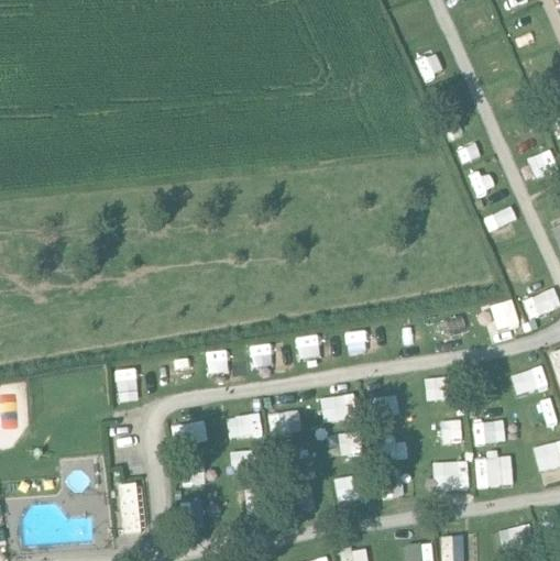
[(446,73),(437,54),(418,63),(426,81),(446,73)]
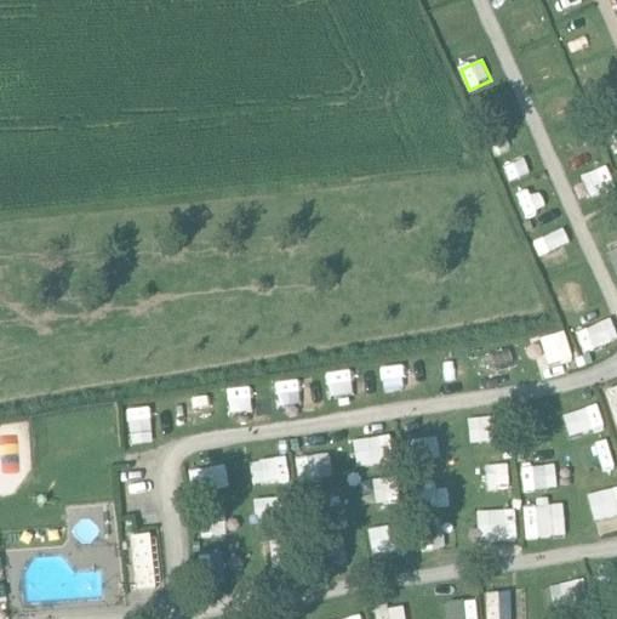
[(616,72),(583,81),(590,111),(616,103),(616,72)]
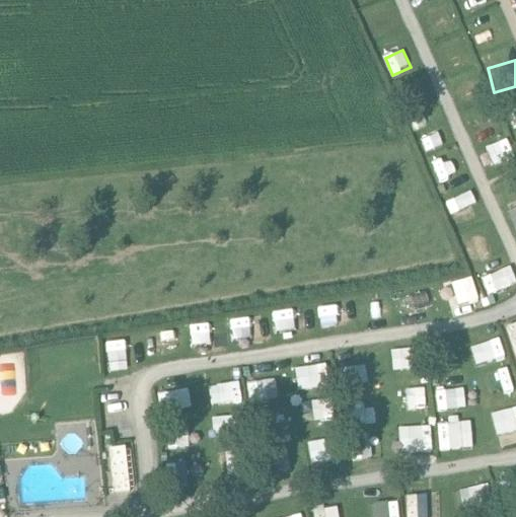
[(454,221),(471,213),(463,194),(445,202),(454,221)]
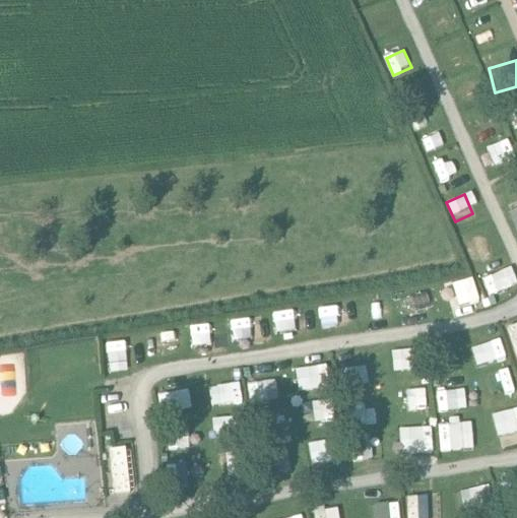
[(472,264),(495,256),(489,239),(466,247),(472,264)]
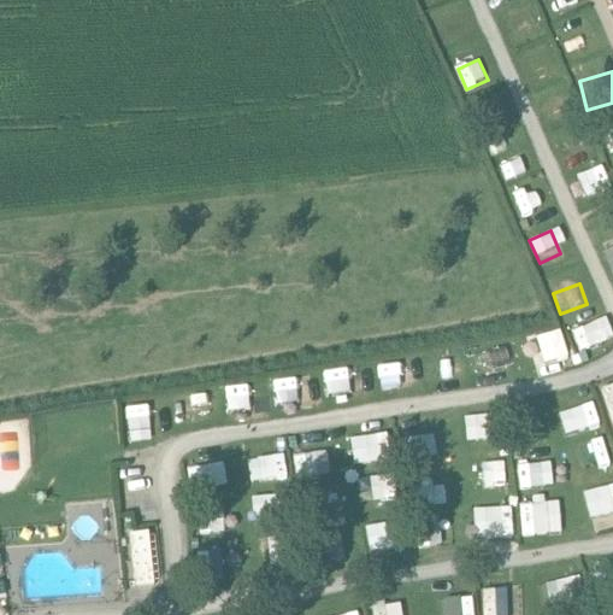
[(596,321),(572,331),(579,350),(603,341),(596,321)]
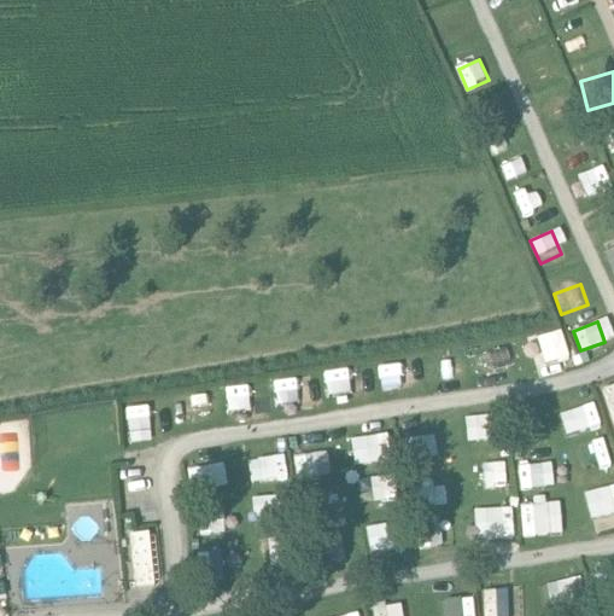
[(530,337),(537,366),(568,358),(560,329),(530,337)]
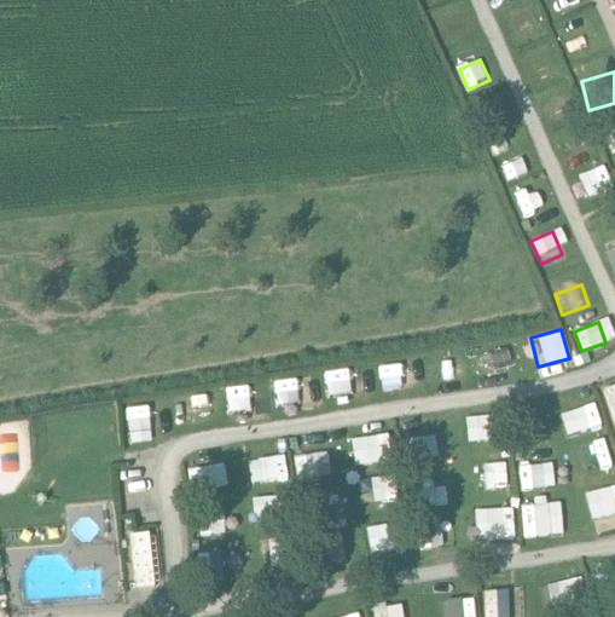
[(489,370),(517,365),(512,342),(486,347),(489,370)]
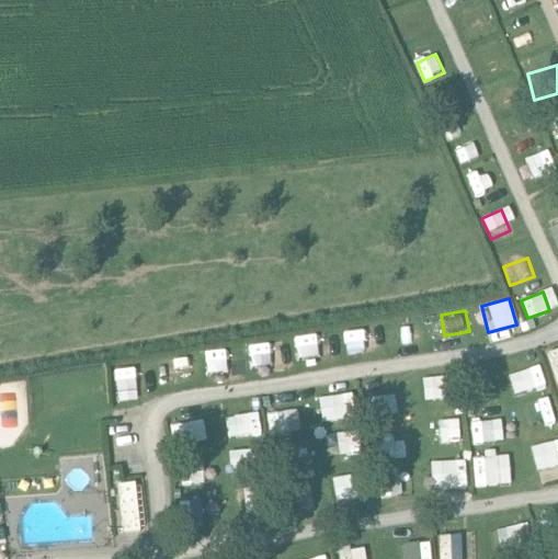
[(298,366),(317,365),(316,335),(297,337),(298,366)]
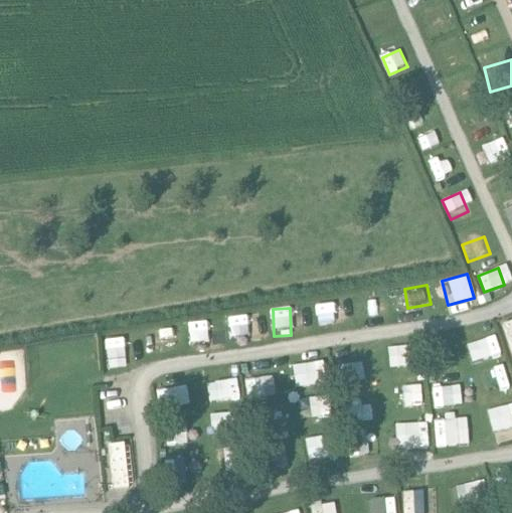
[(511,320),(500,324),(511,359),(511,320)]
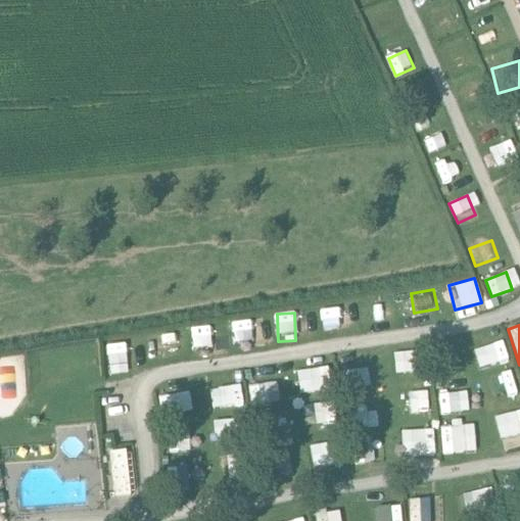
[(242,350),(261,346),(257,327),(238,331),(242,350)]
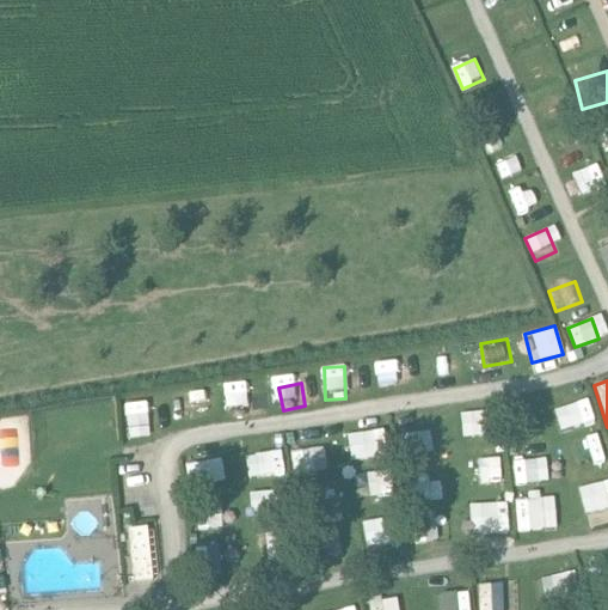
[(246,384),(227,385),(228,407),(247,407),(246,384)]
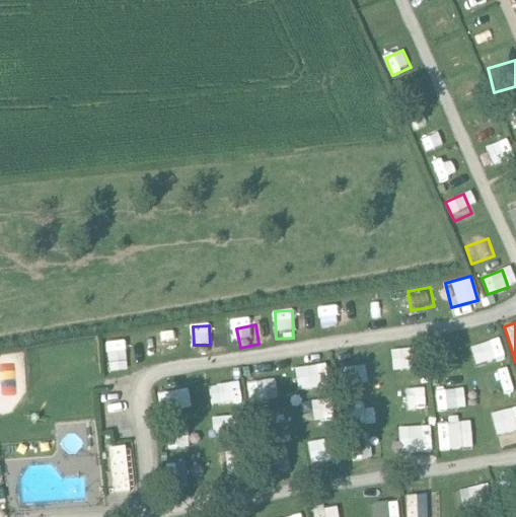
[(499,338),(470,347),(475,365),(505,357),(499,338)]
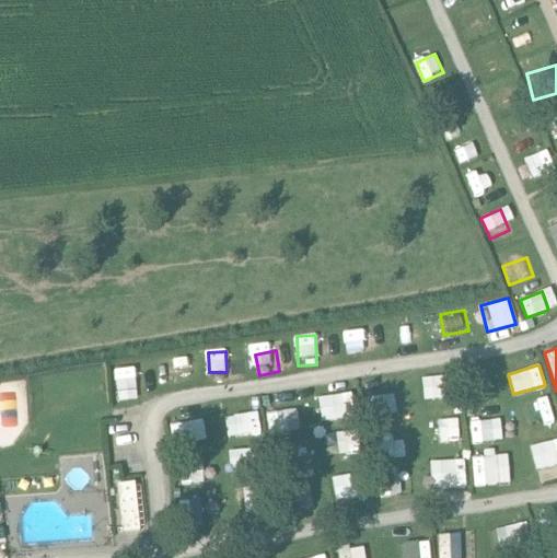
[(119,368),(120,388),(136,388),(134,367),(119,368)]
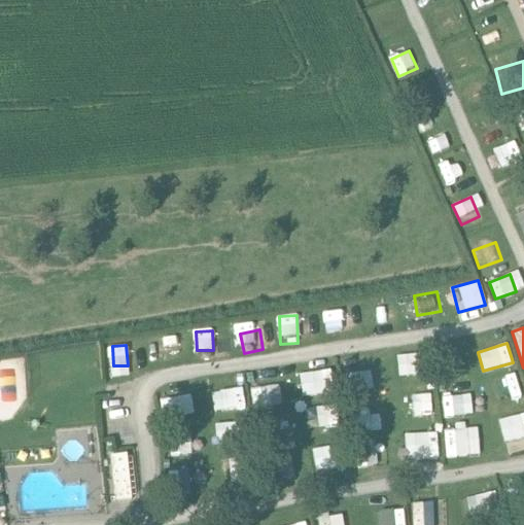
[(399,375),(430,369),(427,349),(396,355),(399,375)]
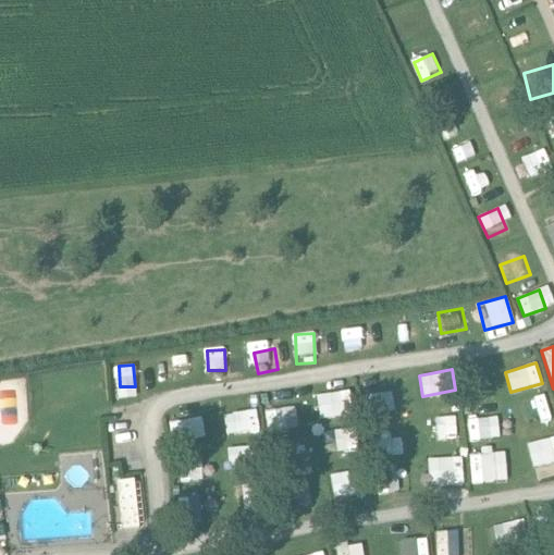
[(483,374),(462,375),(463,397),(484,396),(483,374)]
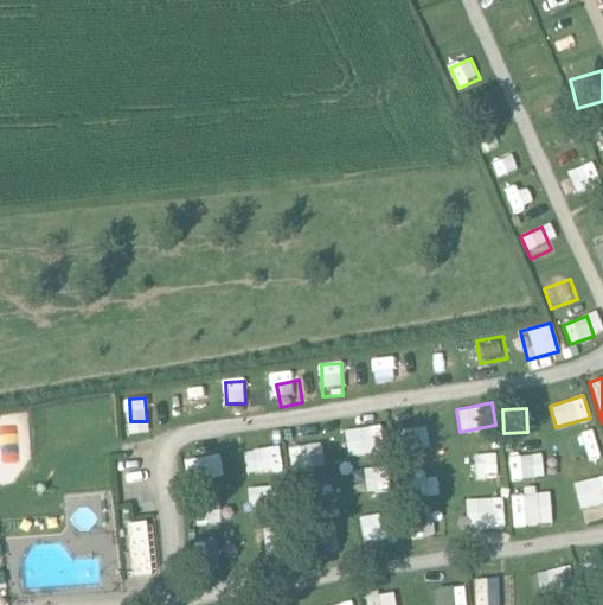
[(436,451),(432,422),(397,427),(401,454),(436,451)]
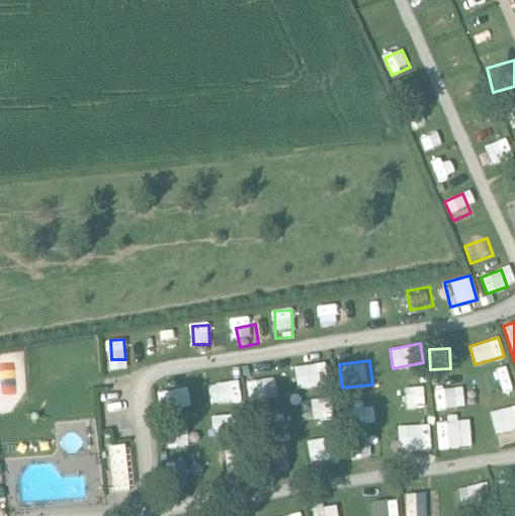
[(307,390),(327,385),(323,365),(303,369),(307,390)]
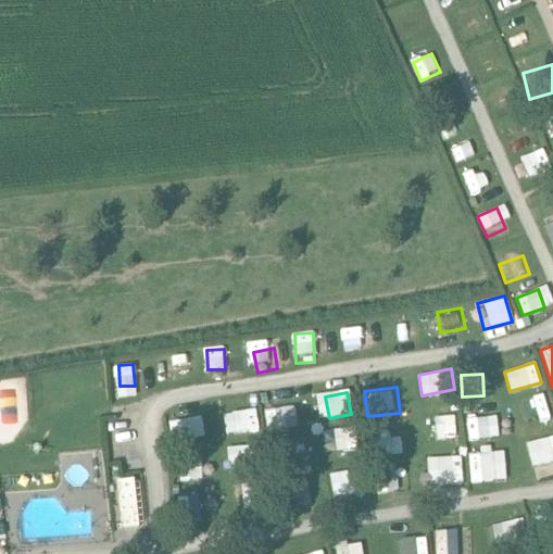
[(550,411),(544,394),(524,401),(529,417),(550,411)]
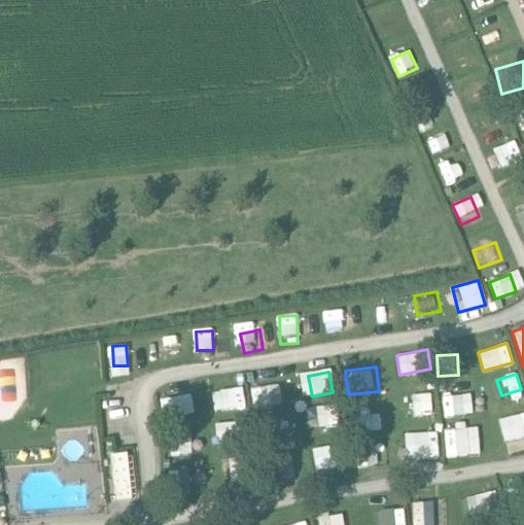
[(251,387),(254,408),(284,404),(281,383),(251,387)]
